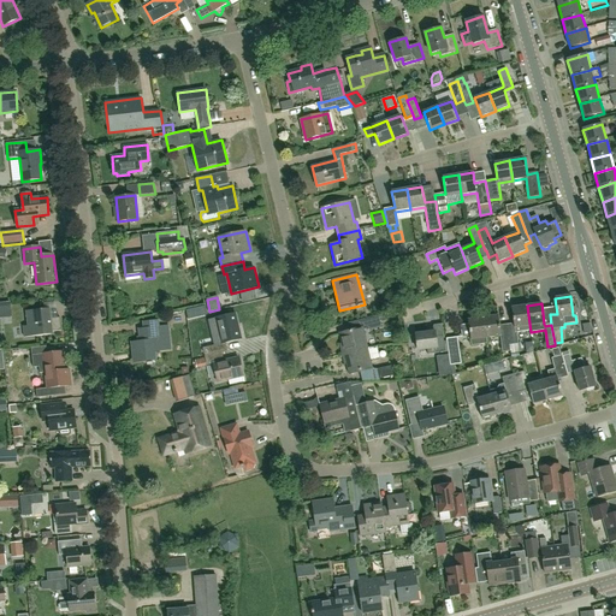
[(511,308),(514,324),(507,325),(508,331),(510,345),(517,344),(516,332),(529,330),(531,332),(527,306),(511,308)]
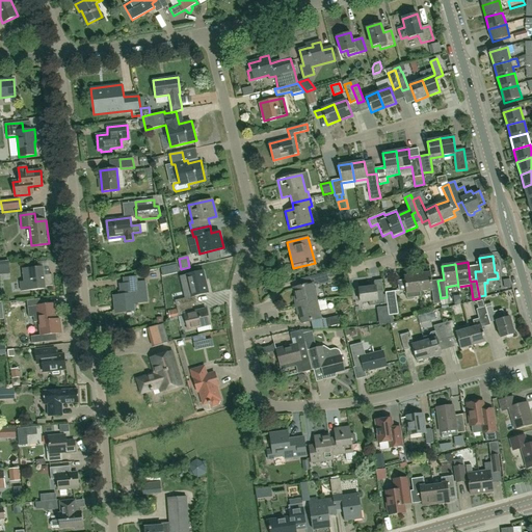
[(53,286),(52,274),(44,275),(43,267),(23,269),(24,282),(20,283),(21,292),(46,289),(45,287),(53,286)]
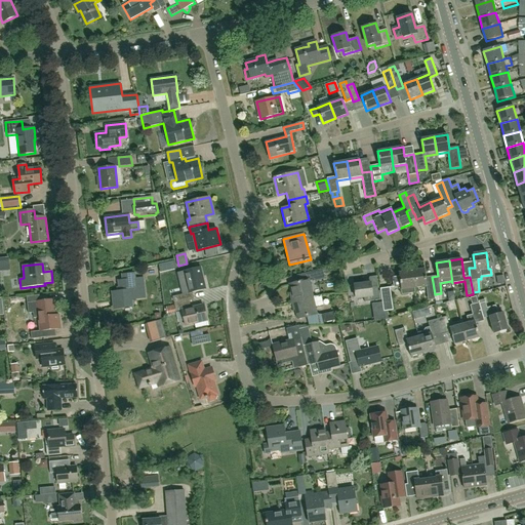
[(175,305),(189,301),(194,300),(192,292),(205,289),(200,268),(185,271),(189,286),(182,287),(183,293),(172,296),(175,305)]
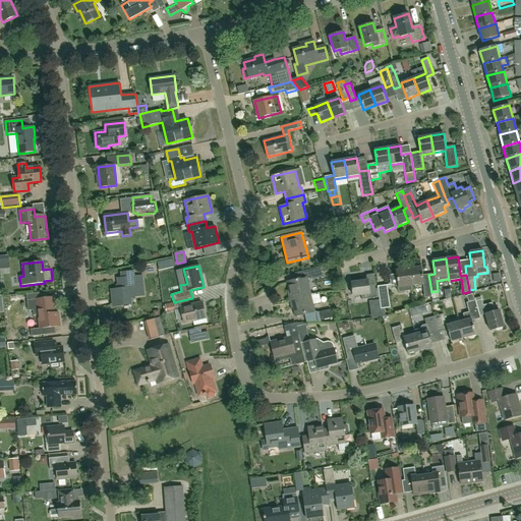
[(330,266),(325,267),(321,268),(308,271),(310,279),(323,276),(322,274),(328,272),(331,268),(330,266)]
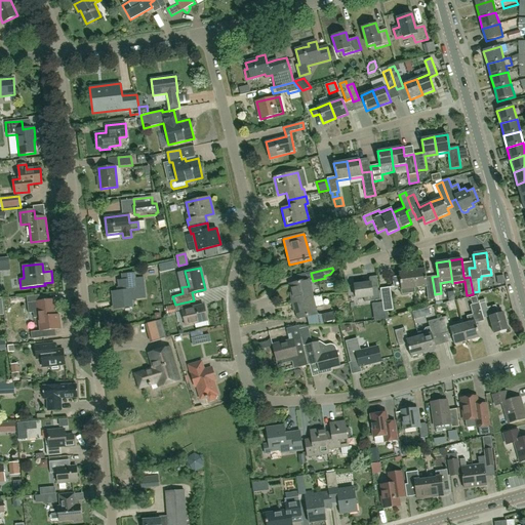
[(412,271),(414,288),(427,286),(429,300),(434,299),(434,294),(435,294),(433,282),(427,283),(425,269),(412,271)]
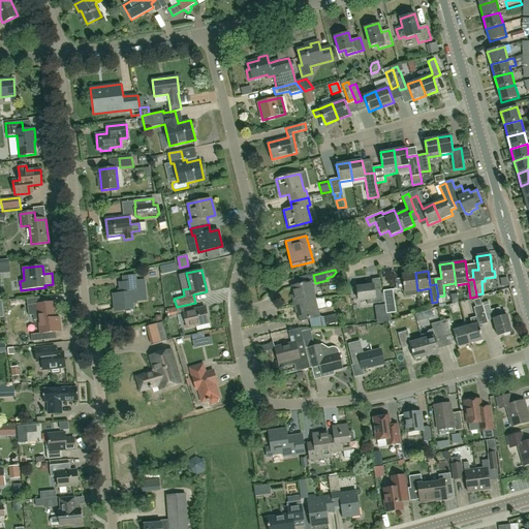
[(405,297),(418,294),(417,290),(415,273),(402,275),(402,279),(396,280),(398,290),(404,289),(405,297)]
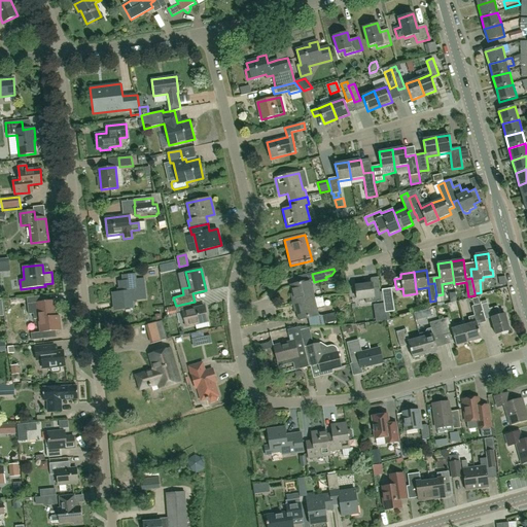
[(380,302),(379,287),(377,277),(371,278),(372,284),(355,286),(357,300),(365,299),(366,304),(380,302)]
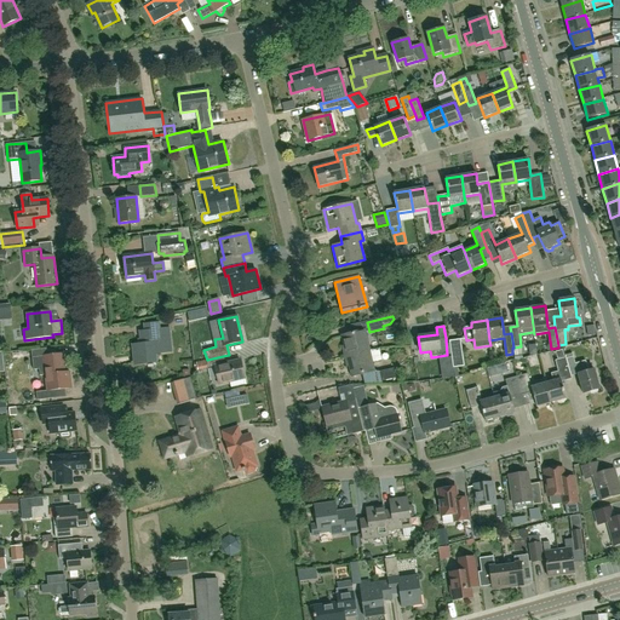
[(156,354),(172,352),(170,329),(142,333),(143,345),(133,346),(136,365),(156,362),(156,354)]
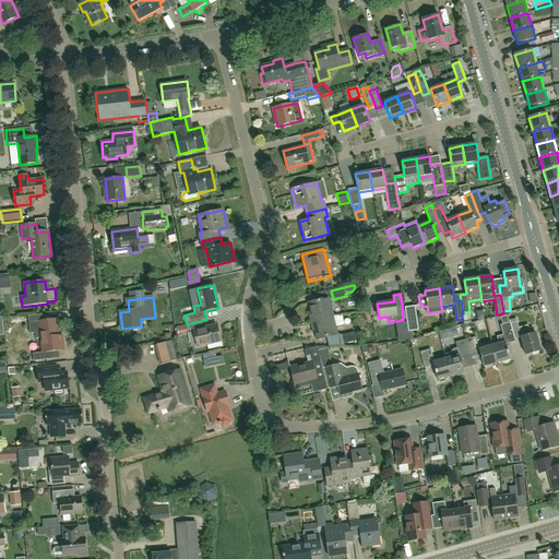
[(311,322),(332,317),(328,299),(307,304),(311,322)]
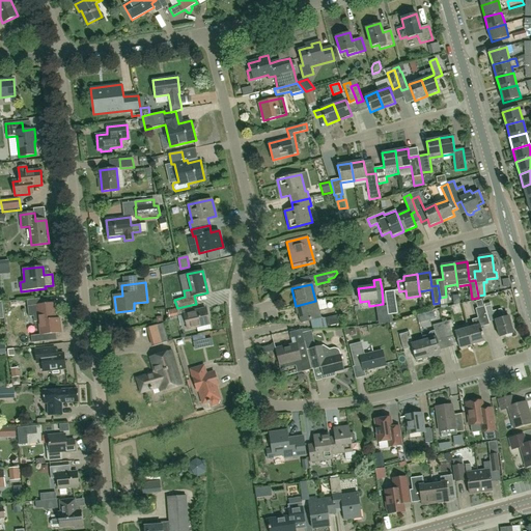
[(388,315),(397,313),(394,291),(385,292),(388,315)]
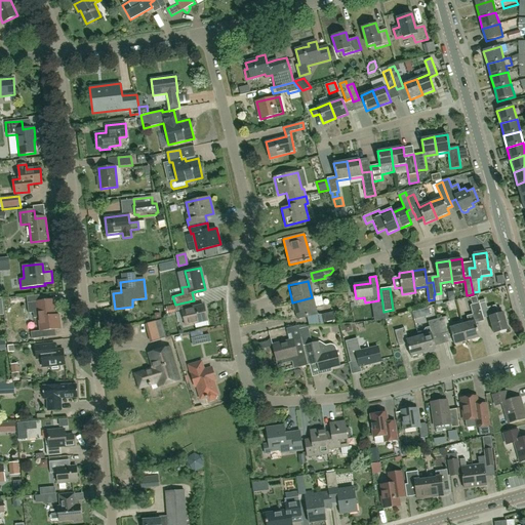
[(323,295),(316,296),(318,307),(325,306),(323,295)]
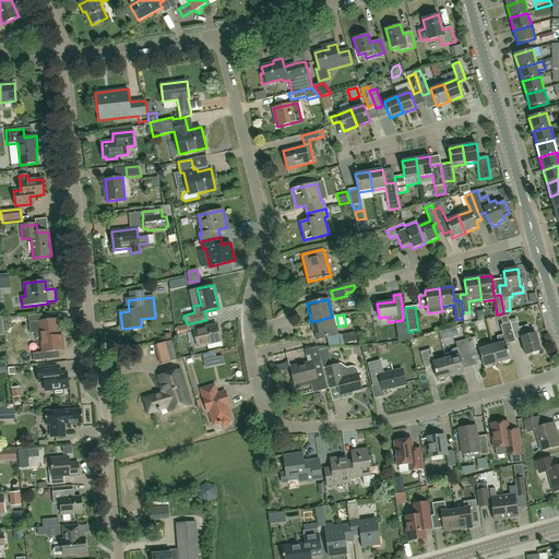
[(332,317),(311,322),(316,340),(336,334),(332,317)]
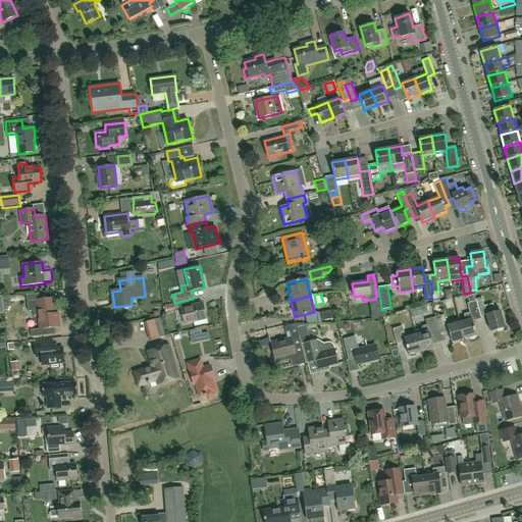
[(45,328),(60,327),(58,313),(54,313),(53,298),(27,301),(28,312),(33,311),(34,316),(39,316),(40,329),(31,330),(32,337),(45,335),(45,328)]
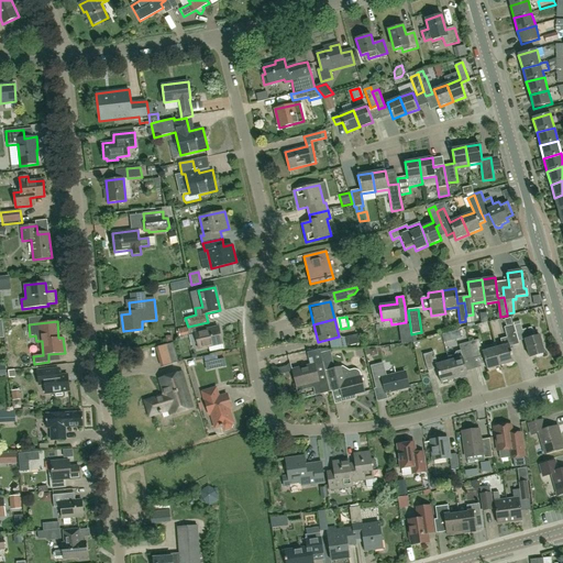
[(514,323),(514,327),(512,327),(517,342),(518,342),(523,340),(529,359),(544,354),(539,337),(533,338),(530,328),(521,331),(518,321),(514,323)]
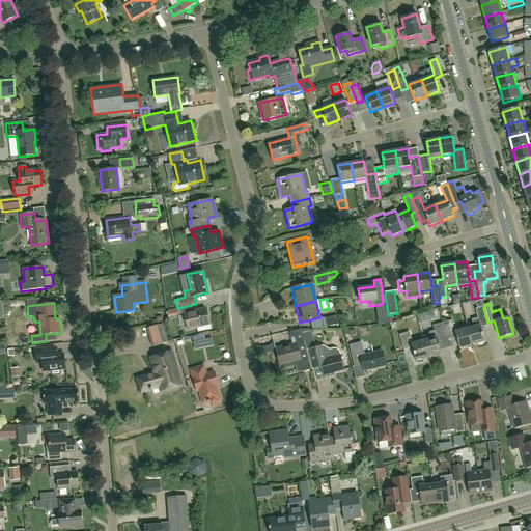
[(191,305),(177,308),(177,309),(168,311),(170,317),(184,313),(188,329),(210,324),(205,309),(193,312),(191,305)]
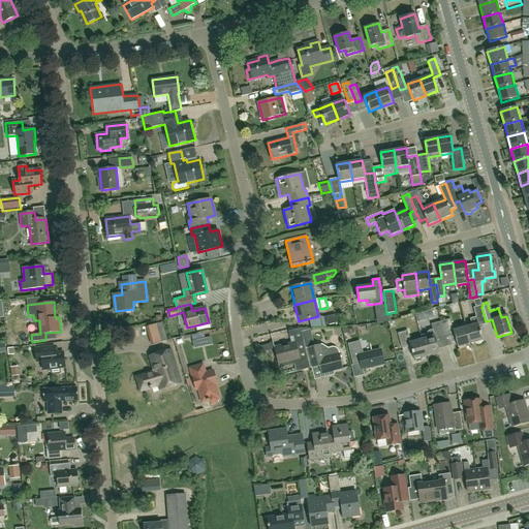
[(473,308),(477,323),(465,328),(469,344),(483,340),(478,327),(487,323),(487,321),(486,321),(481,307),(483,307),(483,305),(473,308)]
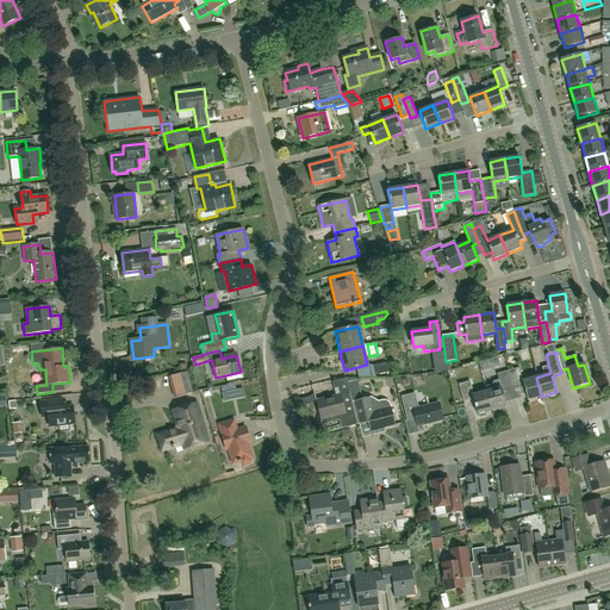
[(391,378),(390,372),(387,362),(373,366),(375,378),(391,378)]
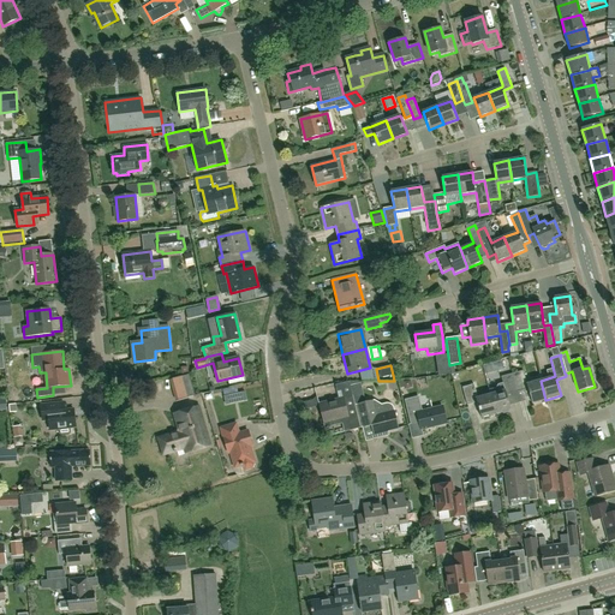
[(545,400),(541,381),(526,384),(523,371),(512,374),(517,392),(527,389),(531,404),(545,400)]
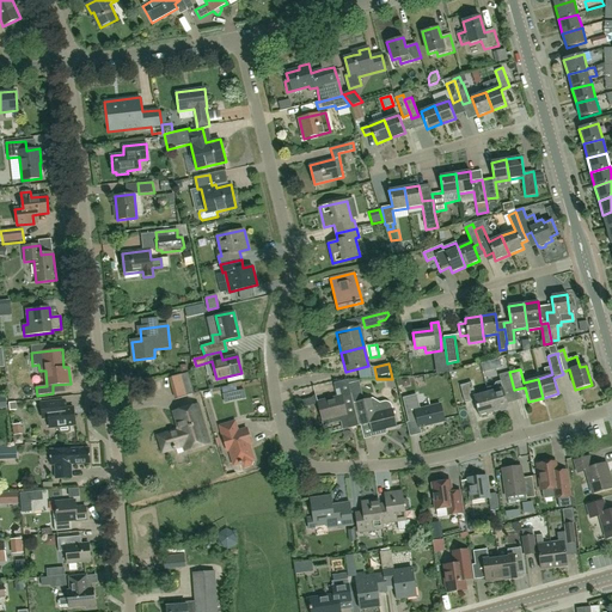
[(497,375),(500,381),(495,383),(493,386),(487,387),(493,411),(508,408),(503,392),(514,390),(509,372),(497,375)]
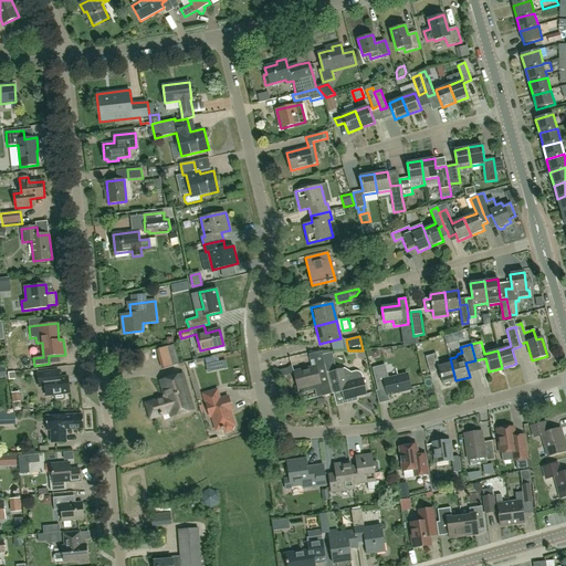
[(157,349),(159,357),(168,355),(171,366),(178,364),(173,345),(157,349)]
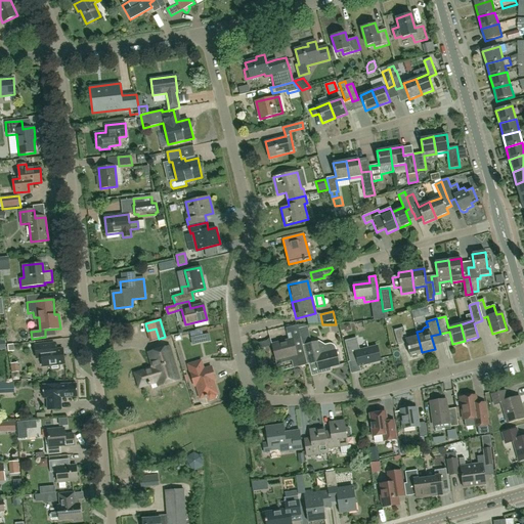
[(271,345),(271,346),(276,364),(292,361),(292,362),(298,361),(305,359),(302,345),(300,338),(301,338),(299,329),(298,325),(286,329),(287,334),(291,333),(293,340),(289,341),(271,345)]
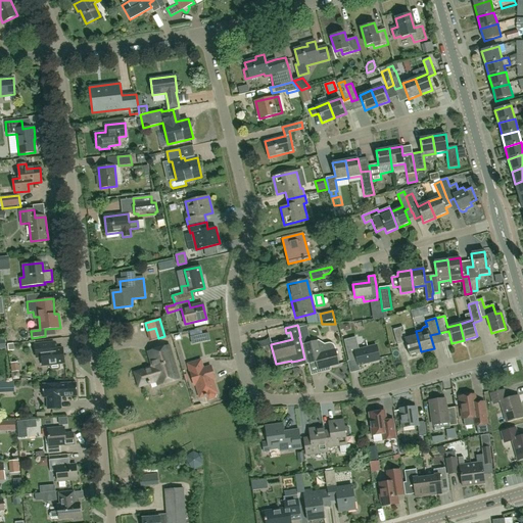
[(421,351),(416,331),(415,332),(416,335),(406,338),(402,327),(393,330),(397,344),(406,342),(409,355),(421,351)]
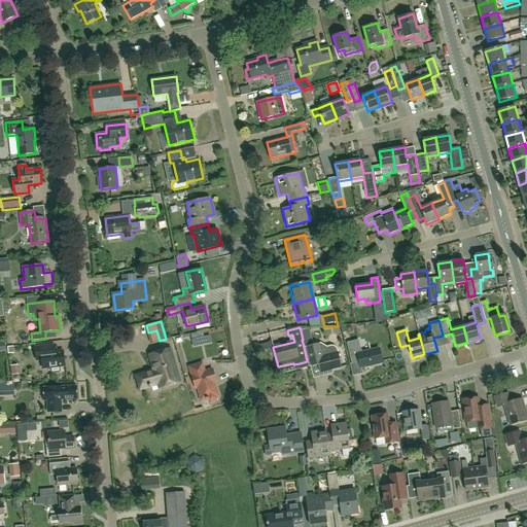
[(330,346),(326,347),(320,343),(312,345),(310,338),(304,340),(311,367),(318,366),(320,373),(342,367),(337,349),(336,347),(334,346),(330,346)]
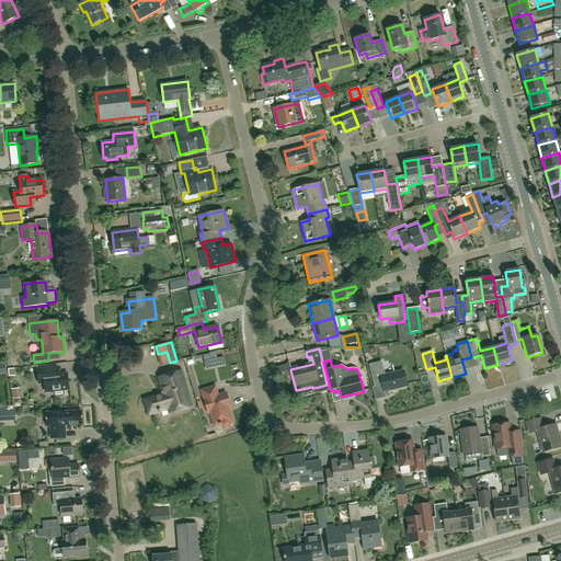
[(381,363),(369,365),(375,387),(382,386),(385,392),(408,387),(403,370),(385,375),(381,363)]
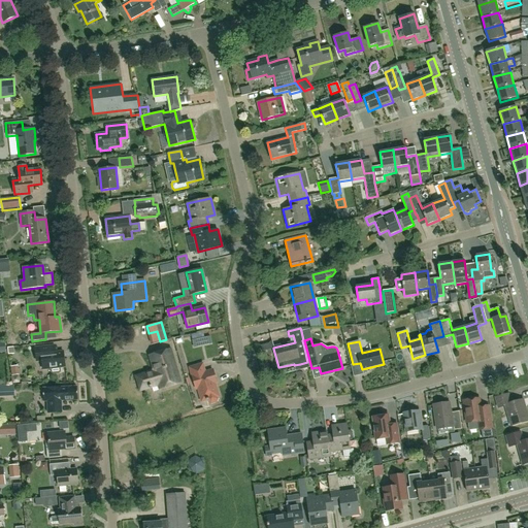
[(42,369),(51,368),(51,372),(53,374),(59,373),(61,371),(60,367),(65,367),(63,352),(56,353),(55,345),(35,348),(36,361),(41,361),(42,369)]
